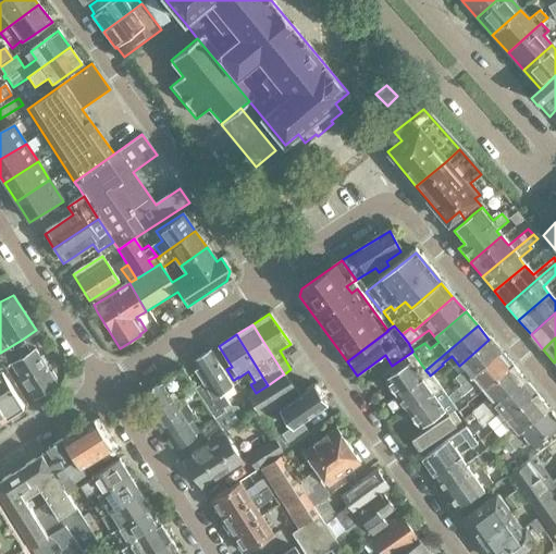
[(22,340),(0,353),(0,357),(8,369),(12,366),(19,377),(42,362),(35,351),(29,353),(22,340)]
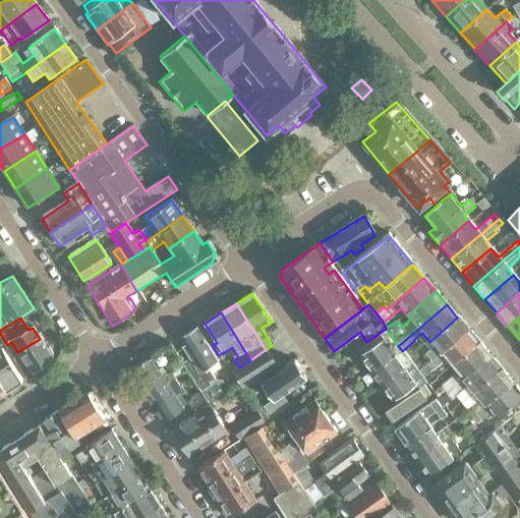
[(423,354),(430,362),(431,363),(469,332),(457,318),(429,342),(423,347),(427,351),(423,354)]
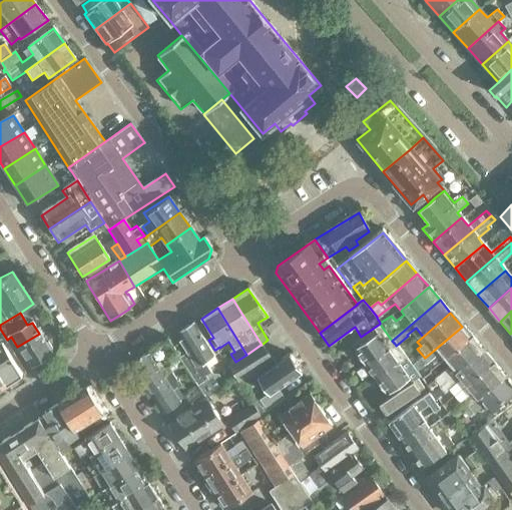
[(204,343),(192,324),(178,333),(183,340),(178,343),(186,355),(178,360),(196,387),(205,400),(206,400),(225,388),(217,375),(212,375),(210,373),(211,373),(205,364),(218,355),(215,350),(214,350),(208,340),(204,343)]
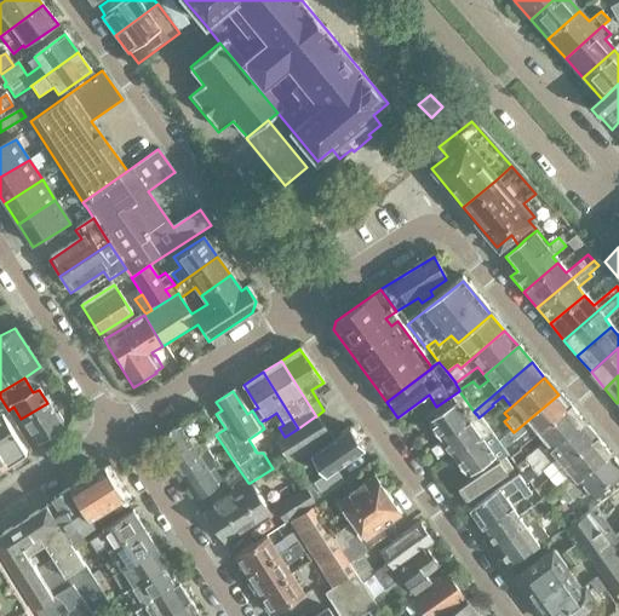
[(477,415),(474,412),(462,395),(459,391),(436,407),(424,415),(430,424),(429,424),(441,442),(477,415)]
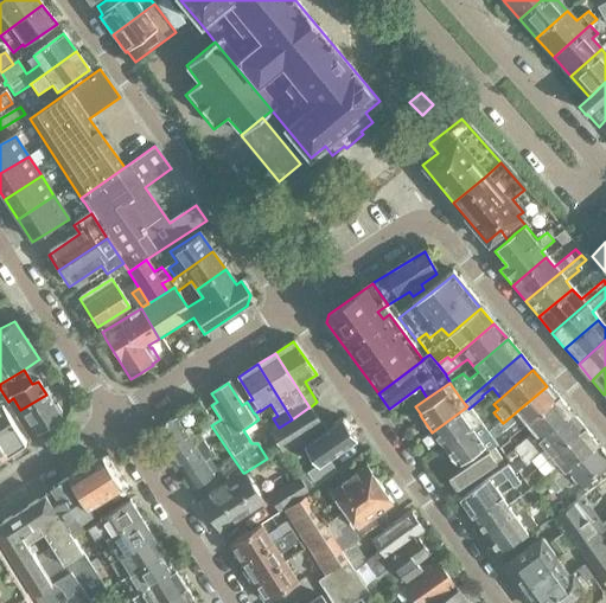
[(527,430),(560,402),(547,386),(503,423),(499,428),(503,432),(504,434),(520,422),(527,430)]
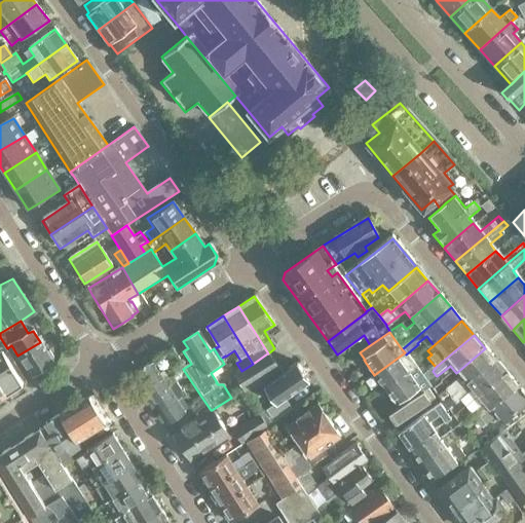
[(4,350),(7,348),(0,337),(0,385),(6,395),(22,385),(1,352),(0,352),(0,350),(3,348),(4,350)]
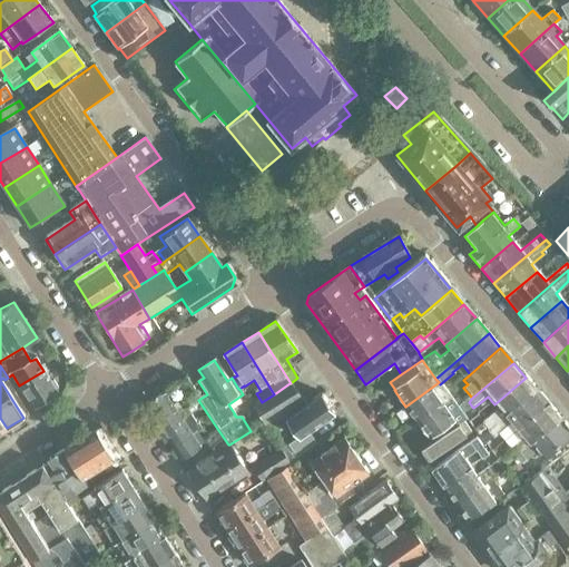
[(43,371),(19,385),(33,409),(58,394),(43,371)]
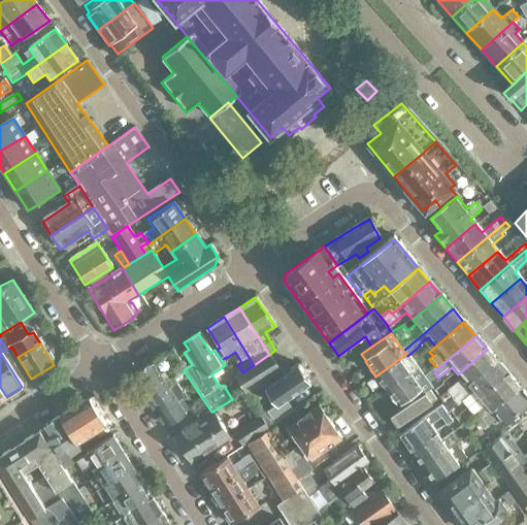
[(150,400),(176,384),(173,379),(177,375),(172,367),(179,363),(172,350),(133,374),(150,400)]
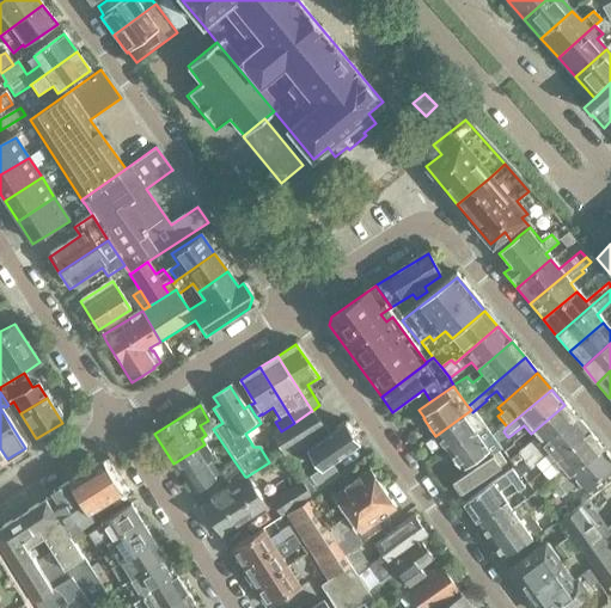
[(525,464),(515,471),(515,472),(526,465),(548,447),(578,421),(564,405),(531,434),(533,437),(536,440),(518,455),(525,464)]
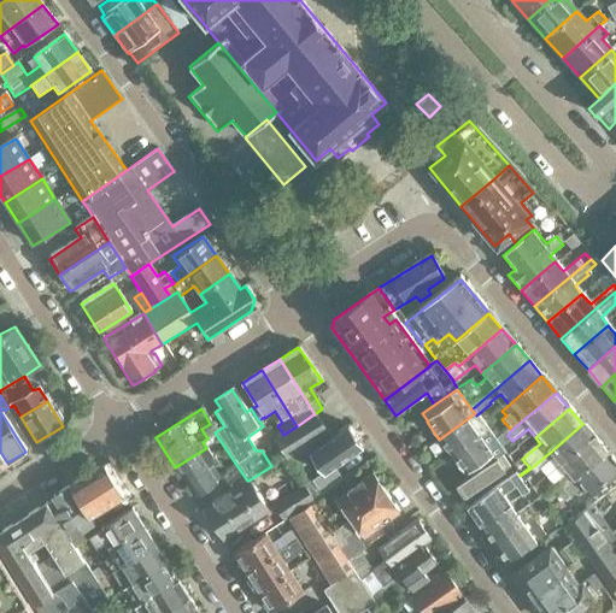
[(475,413),(439,440),(451,457),(487,429),(476,416),(475,413)]
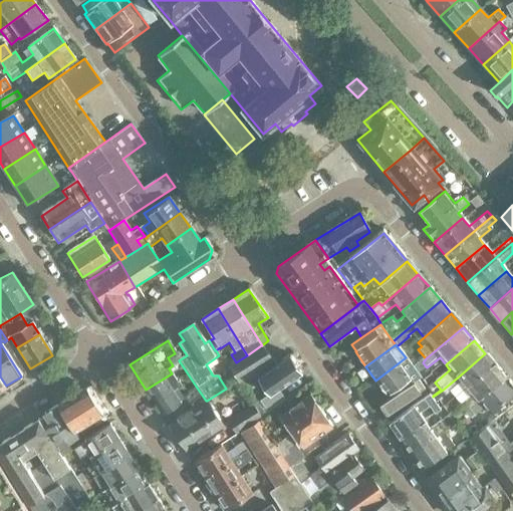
[(239,387),(273,362),(261,345),(247,355),(236,362),(229,367),(240,384),(238,385),(239,387)]
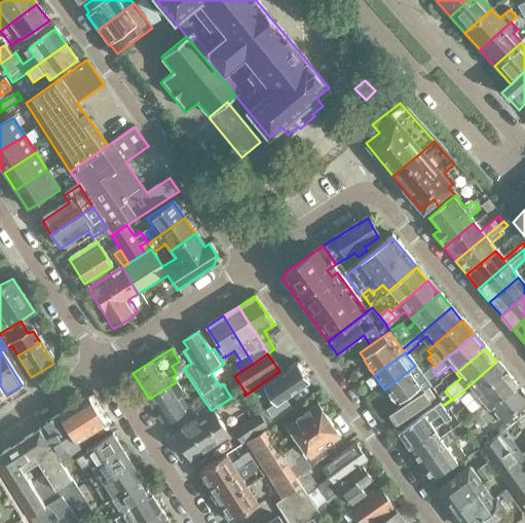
[(452,400),(443,406),(445,409),(453,404),(455,407),(473,393),(479,400),(508,376),(496,362),(471,384),(452,400)]
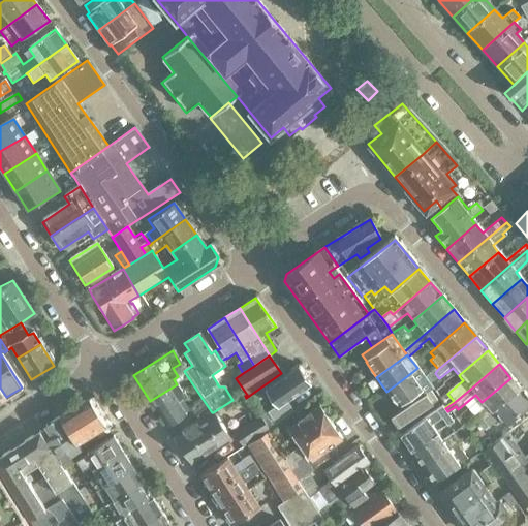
[(268,415),(276,427),(294,413),(286,403),(311,385),(298,367),(265,391),(278,408),(268,415)]
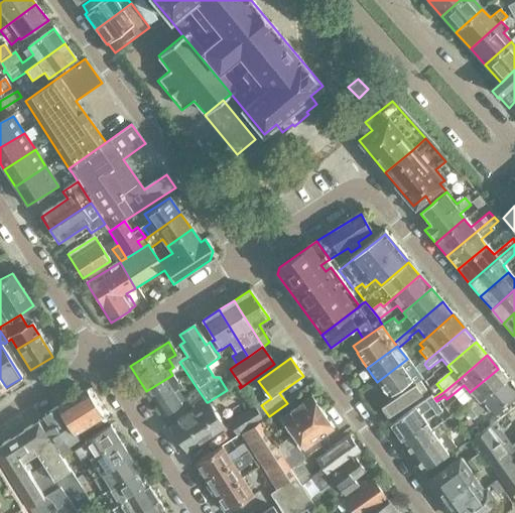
[(391,402),(414,385),(417,383),(420,381),(415,373),(416,372),(414,369),(407,359),(377,382),(391,402)]
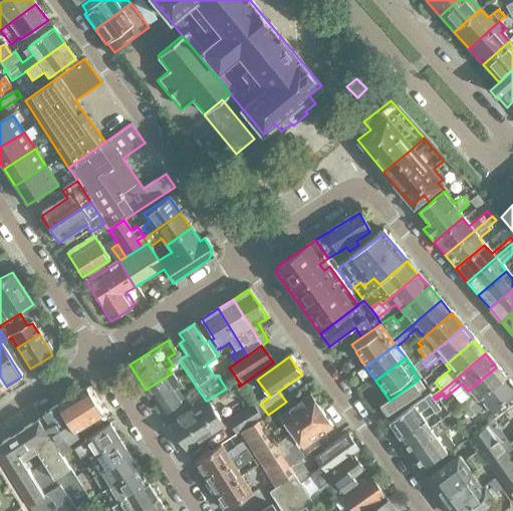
[(453,425),(465,415),(507,379),(496,367),(468,391),(472,395),(463,403),(458,407),(461,411),(449,419),(453,425)]
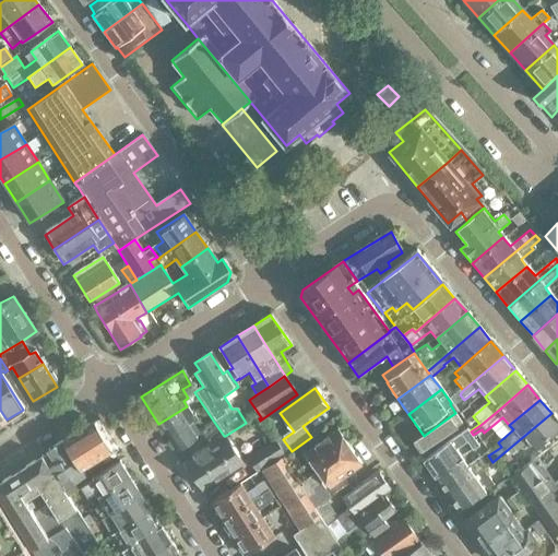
[(206,447),(224,436),(214,422),(202,429),(194,416),(192,417),(187,407),(188,407),(187,406),(158,424),(176,451),(200,436),(206,447)]
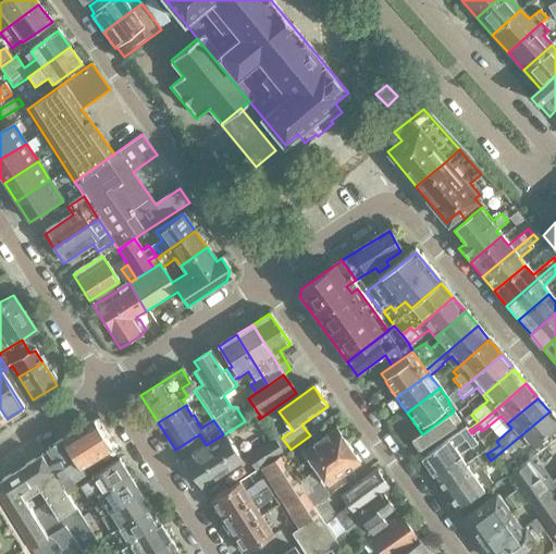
[(555,419),(550,411),(504,450),(508,456),(514,451),(515,453),(524,444),(530,451),(555,428),(555,419)]
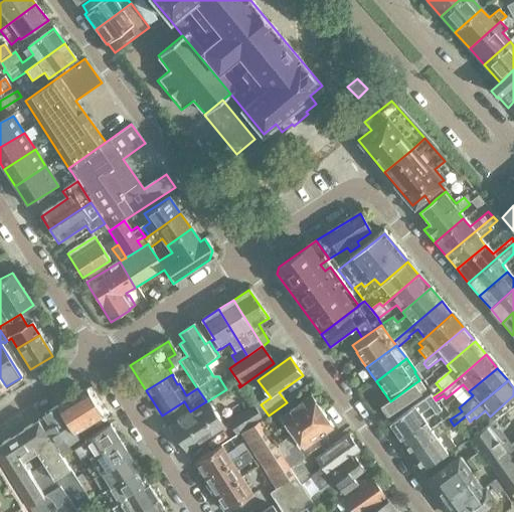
[(386,417),(419,394),(422,392),(416,382),(413,384),(390,401),(379,408),(386,417)]
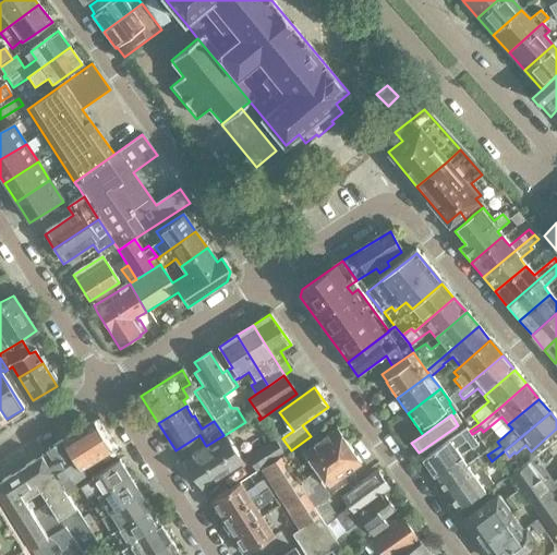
[(82,471),(113,451),(94,421),(62,441),(82,471)]
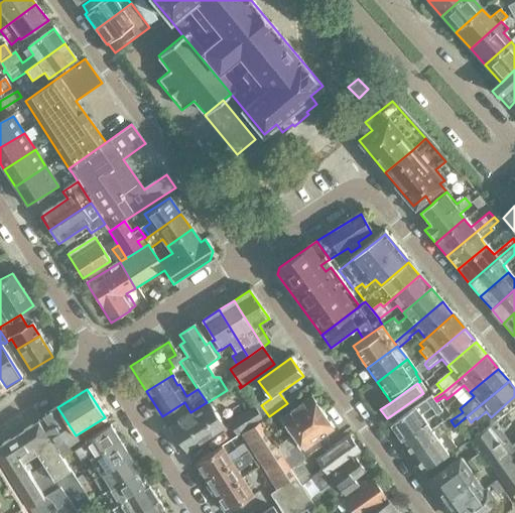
[(270,418),(262,423),(276,445),(323,412),(311,397),(281,418),(286,424),(277,430),(270,418)]
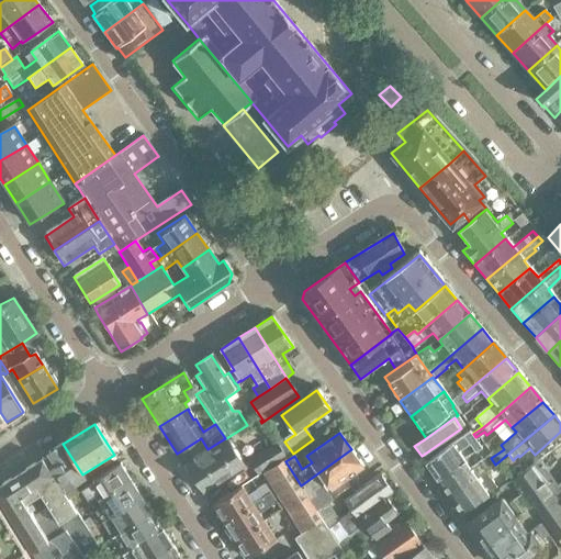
[(481,451),(471,436),(469,433),(463,437),(425,465),(438,482),(464,464),(481,451)]
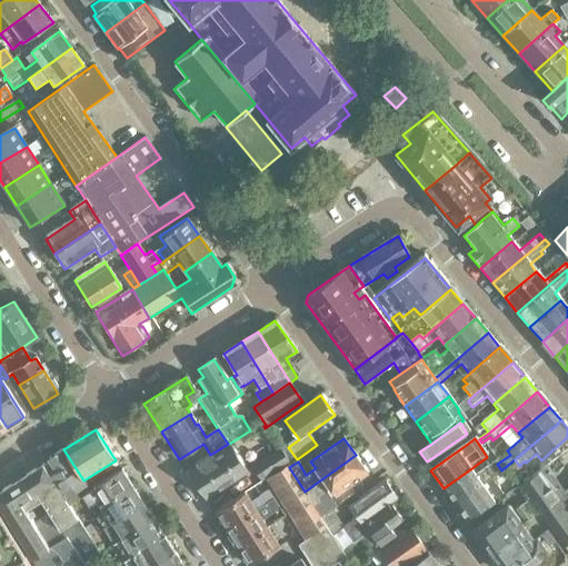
[(228,444),(210,455),(192,466),(196,472),(190,475),(206,499),(249,473),(233,448),(232,448),(229,444),(228,444)]
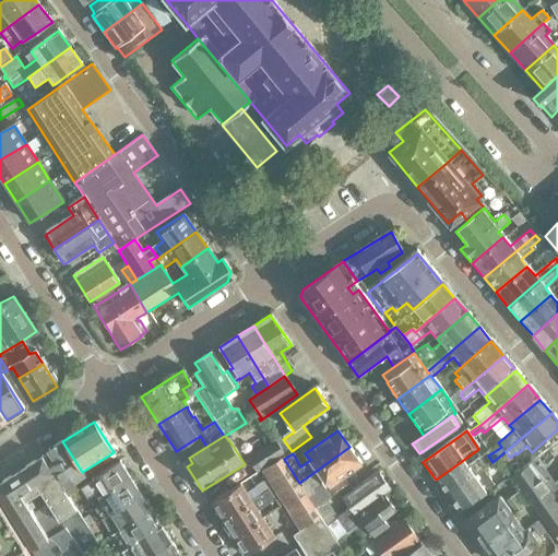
[(82,472),(62,441),(48,450),(50,453),(45,457),(66,489),(85,476),(82,472)]
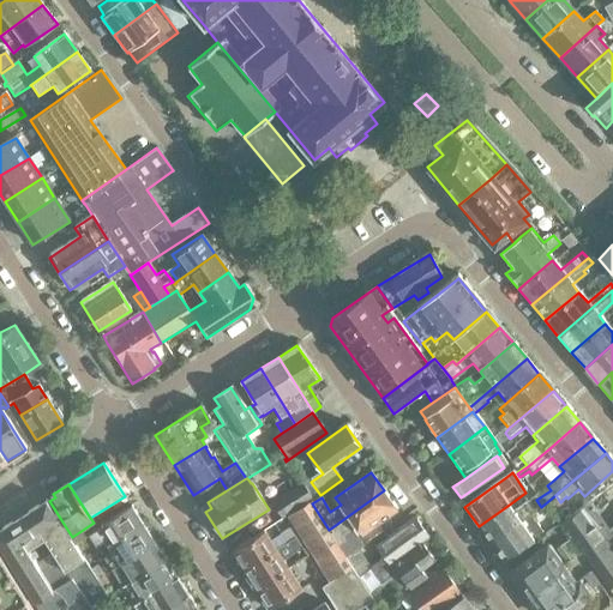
[(289,518),(312,503),(301,487),(274,505),(284,520),(289,518)]
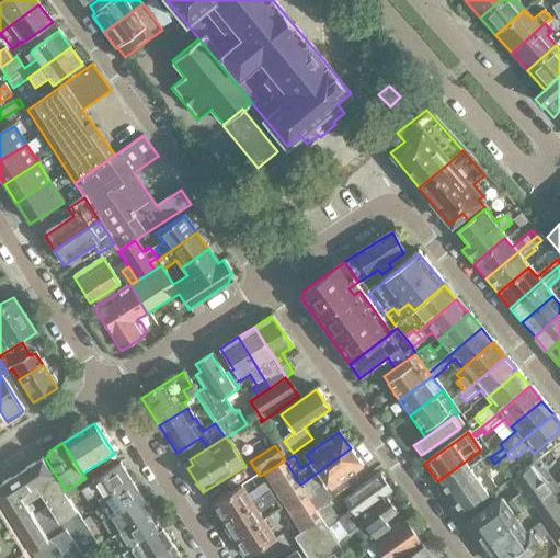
[(349,488),(343,480),(363,466),(351,448),(300,485),(304,491),(308,488),(310,490),(324,481),(330,490),(331,489),(335,497),(349,488)]
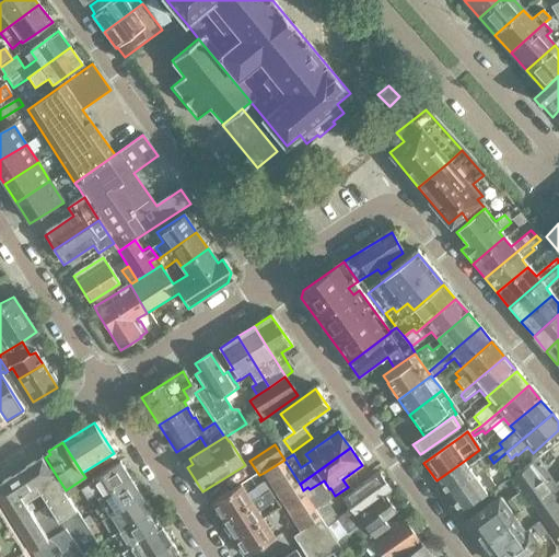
[(488,454),(479,461),(468,468),(463,462),(437,480),(447,496),(482,471),(484,471),(485,470),(493,463),(489,456),(488,454)]
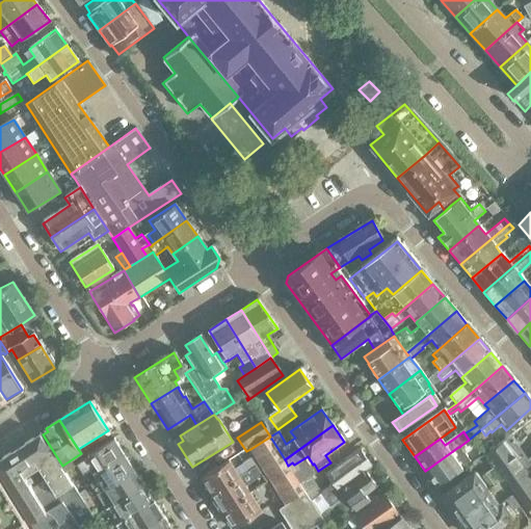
[(93,528),(90,525),(95,521),(89,511),(84,504),(79,496),(40,432),(20,444),(21,446),(0,458),(0,471),(23,507),(21,508),(30,524),(30,525),(32,528),(93,528)]
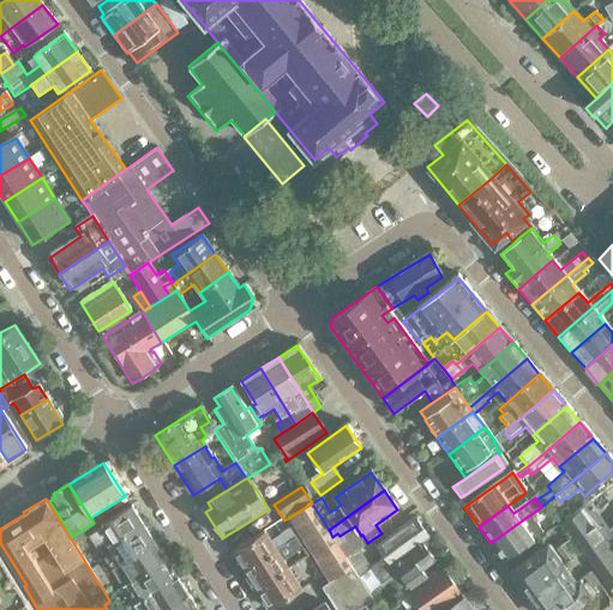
[(560,524),(571,539),(582,554),(610,591),(612,587),(612,529),(610,532),(589,502),(560,524)]
